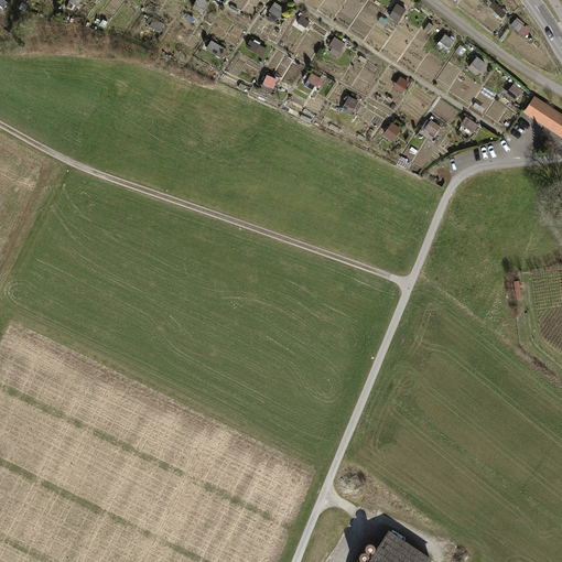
[(196,0),(193,8),(203,12),(209,0),(196,0)]
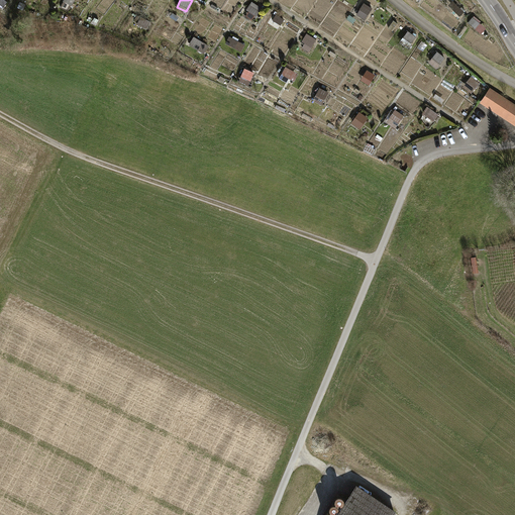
[(244,10),(253,15),(261,4),(253,0),(250,0),(244,10)]
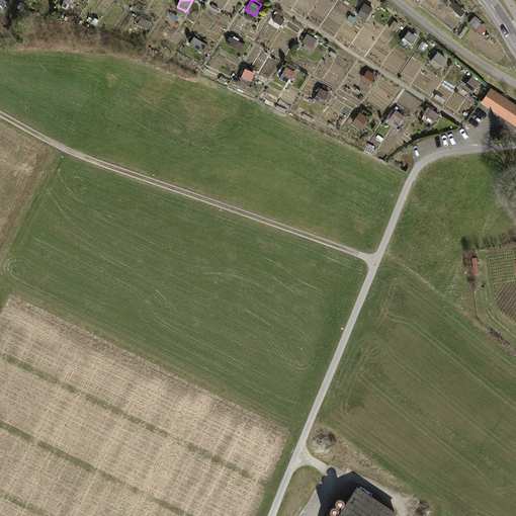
[(458,15),(463,11),(452,0),(448,4),(458,15)]
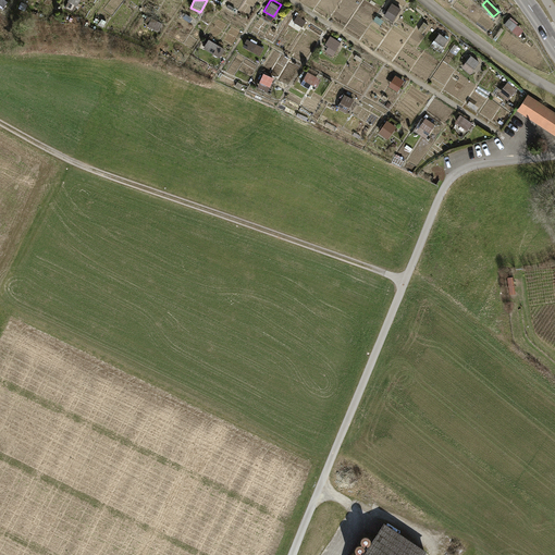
[(401,9),(391,2),(383,14),(393,21),(401,9)]
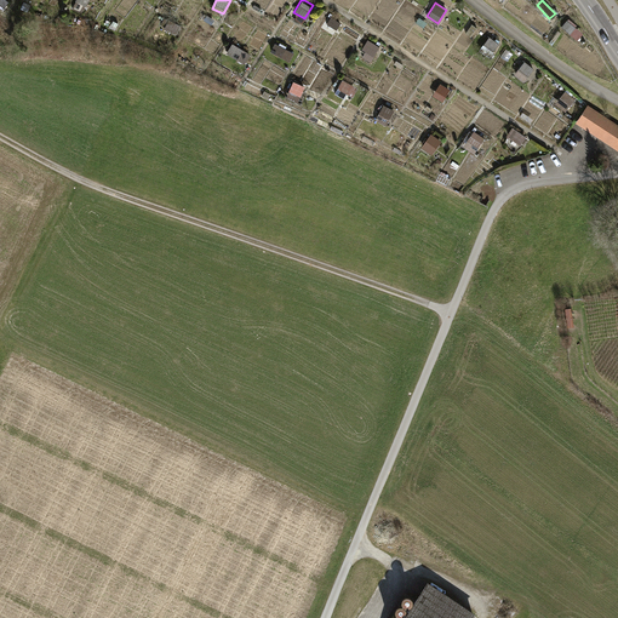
[(574,24),(567,18),(560,27),(576,40),(582,33),(573,26),(574,24)]
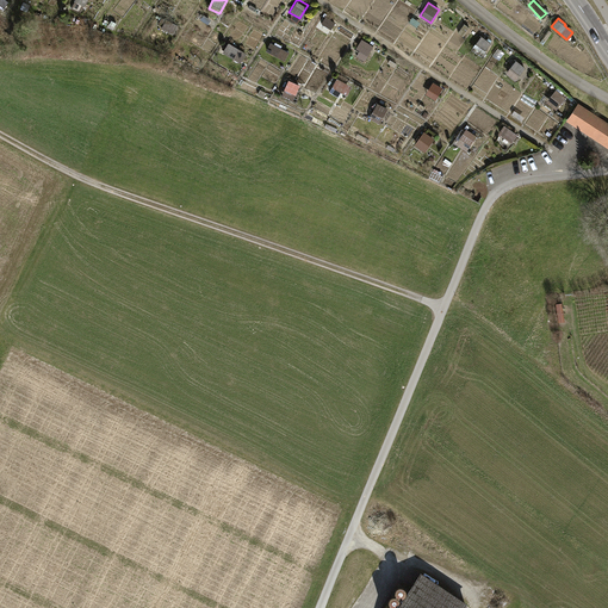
[(177,26),(161,19),(156,28),(172,35),(177,26)]
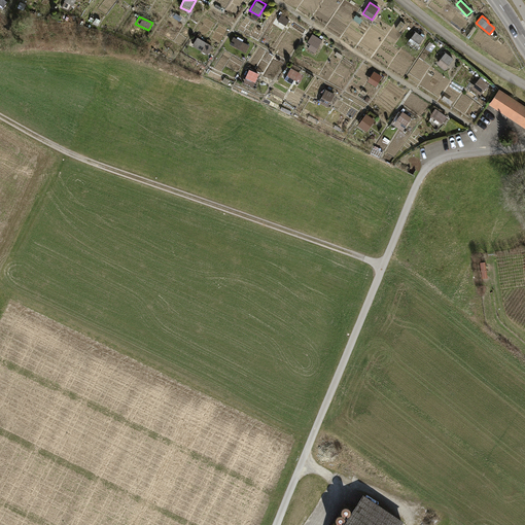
[(406,24),(400,21),(395,29),(400,32),(406,24)]
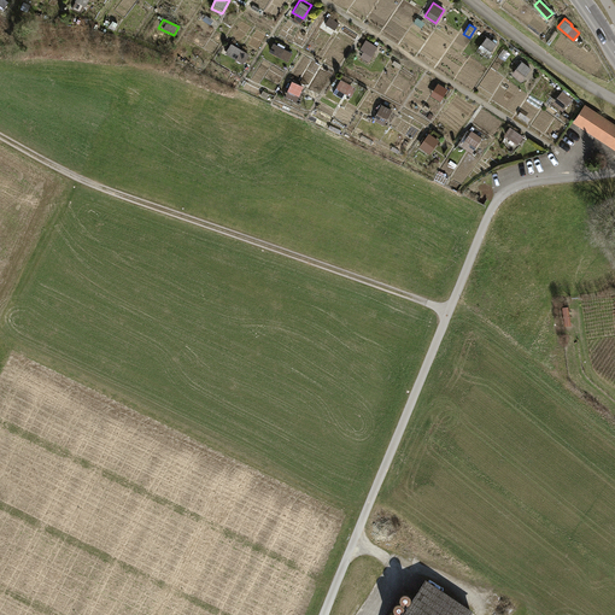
[(556,31),(552,29),(544,40),(545,41),(548,42),(556,31)]
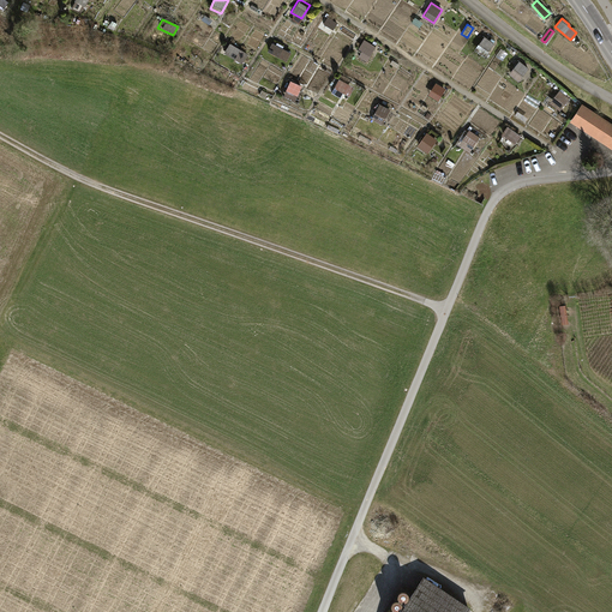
[(493,42),(484,36),(479,45),(489,51),(493,42)]
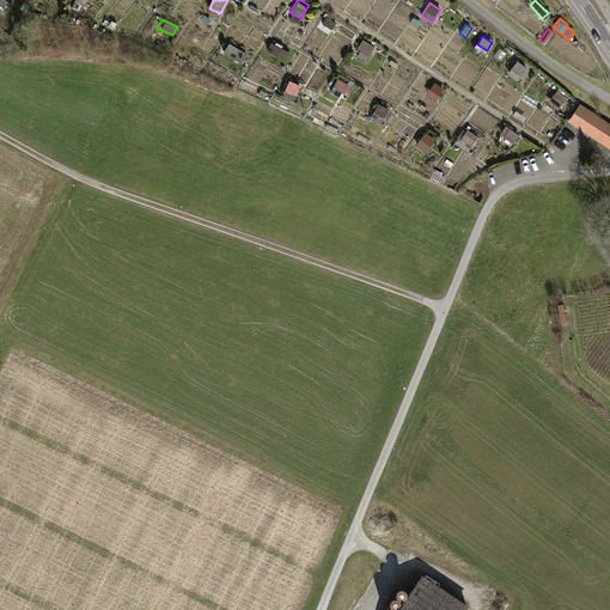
[(373,47),(363,40),(357,49),(360,52),(368,56),(373,47)]
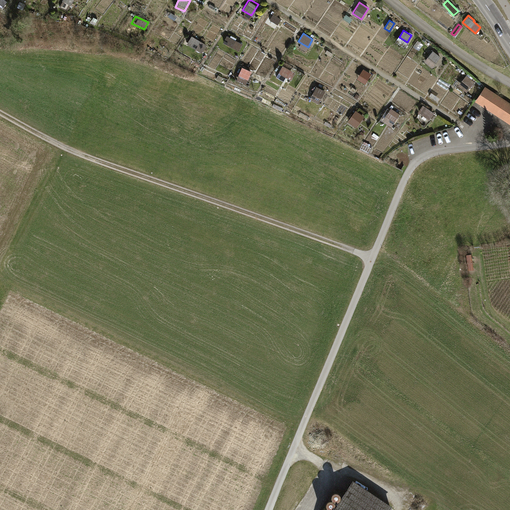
[(207,45),(191,36),(187,44),(203,53),(207,45)]
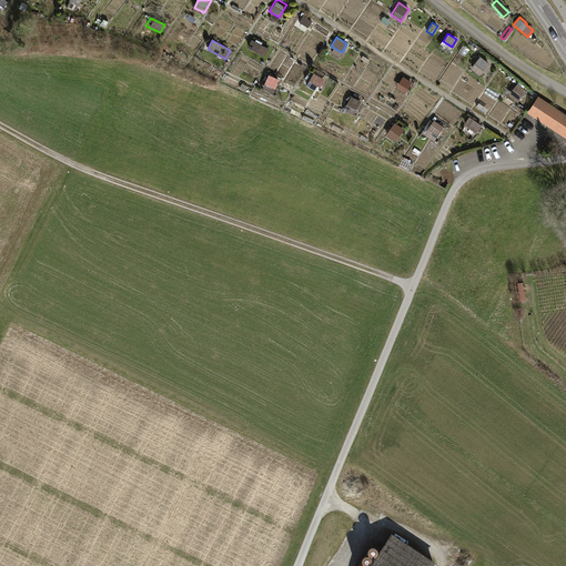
[(262,46),(252,41),(248,49),(258,53),(262,46)]
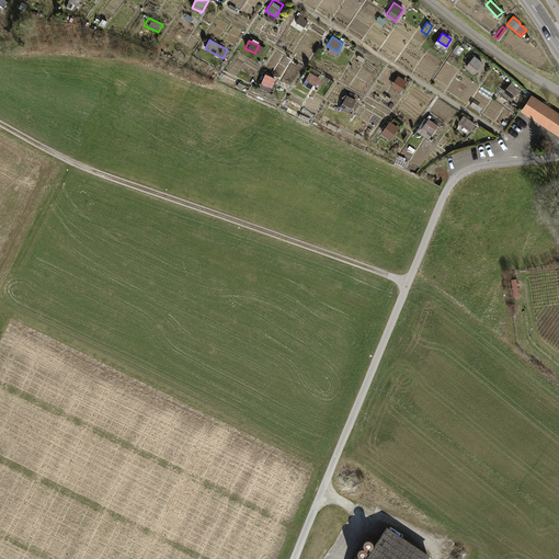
[(338,52),(330,47),(327,54),(333,58),(338,52)]
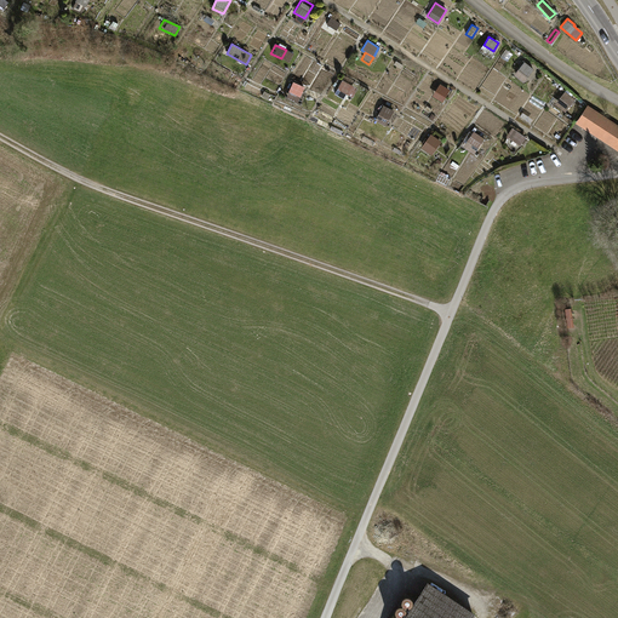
[(446,53),(442,63),(461,70),(464,59),(446,53)]
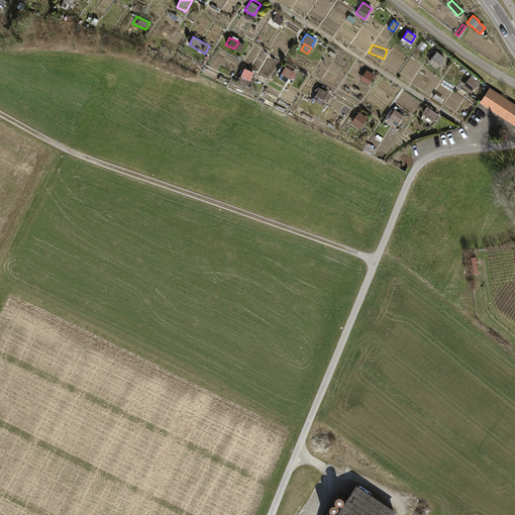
[(446,59),(437,52),(429,62),(438,69),(446,59)]
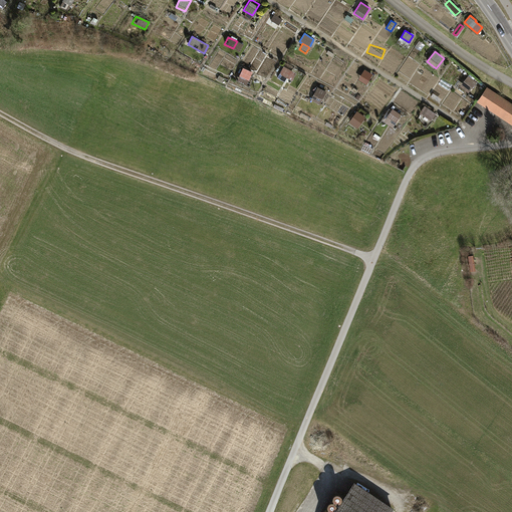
[(292,71),(283,66),(278,76),(287,81),(292,71)]
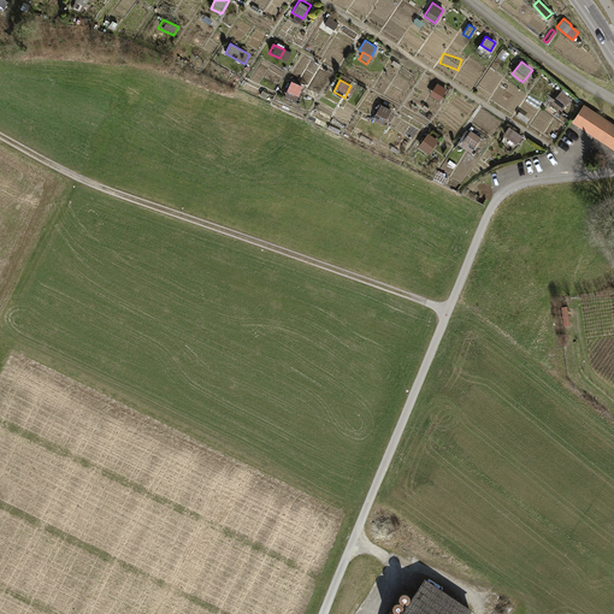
[(303,88),(293,82),(285,96),(297,101),(303,88)]
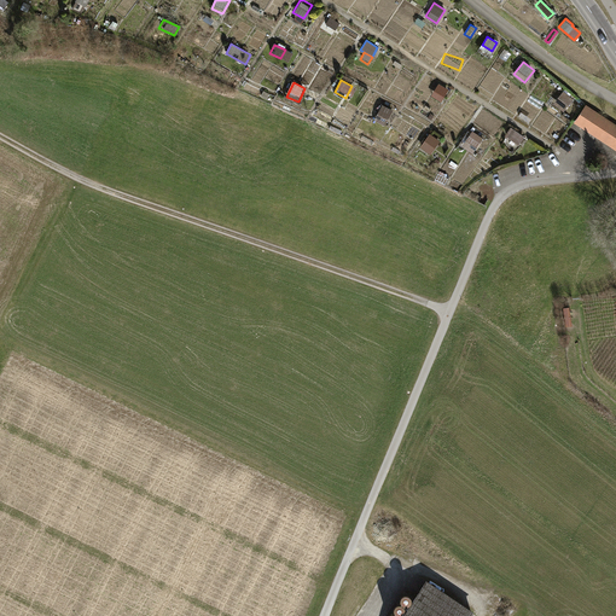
[(448,89),(439,83),(431,96),(441,102),(448,89)]
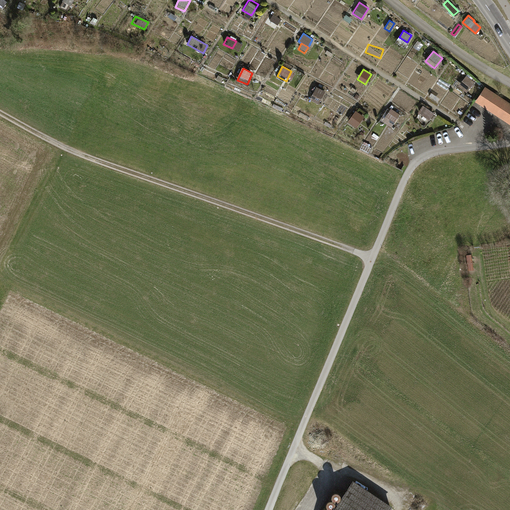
[(473,81),(466,75),(459,85),(467,90),(473,81)]
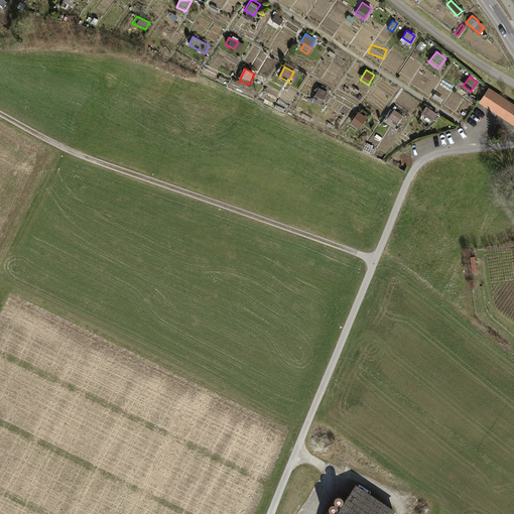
[(513,104),(489,87),(480,101),(513,124),(513,104)]
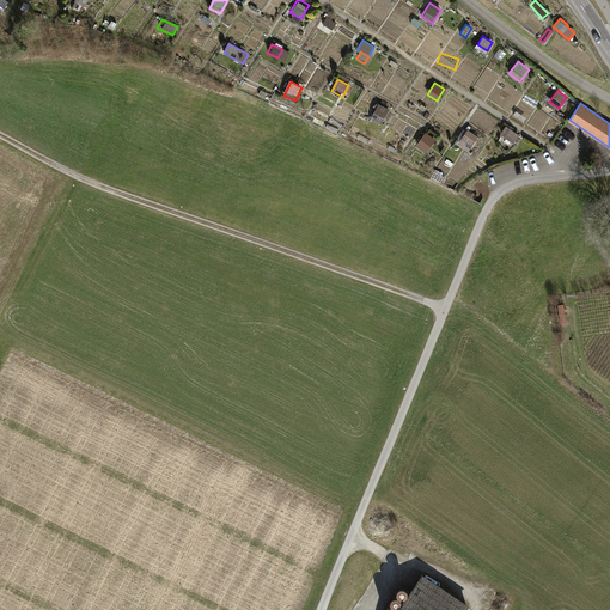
[(389,109),(378,104),(372,117),(382,123),(389,109)]
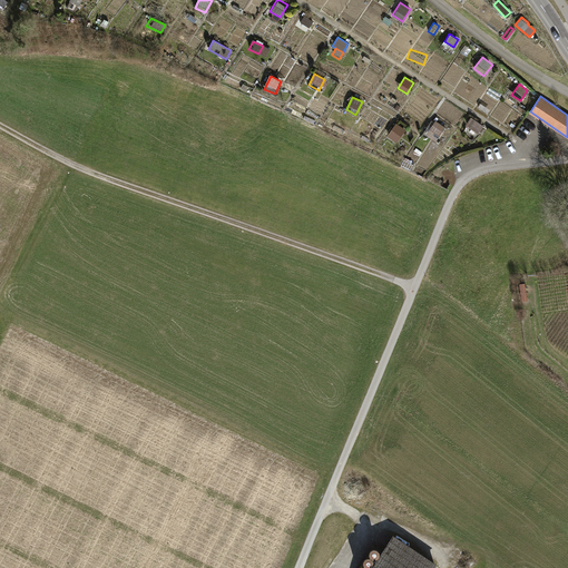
[(481,125),(470,118),(462,131),(473,138),(481,125)]
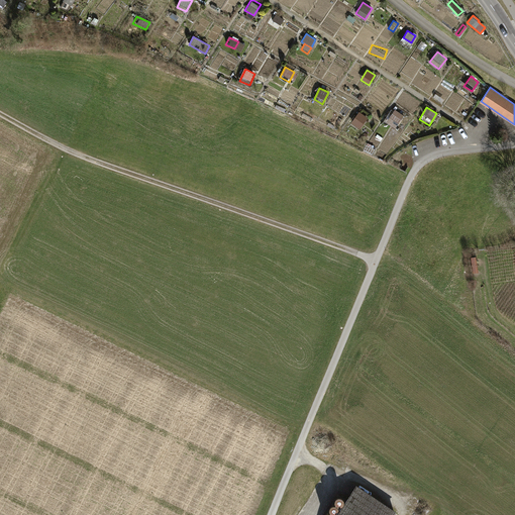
[(404,116),(395,110),(388,121),(397,127),(404,116)]
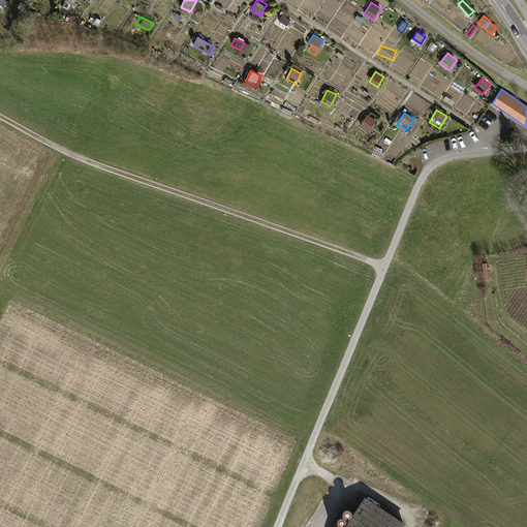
[(375,119),(367,114),(360,125),(368,131),(375,119)]
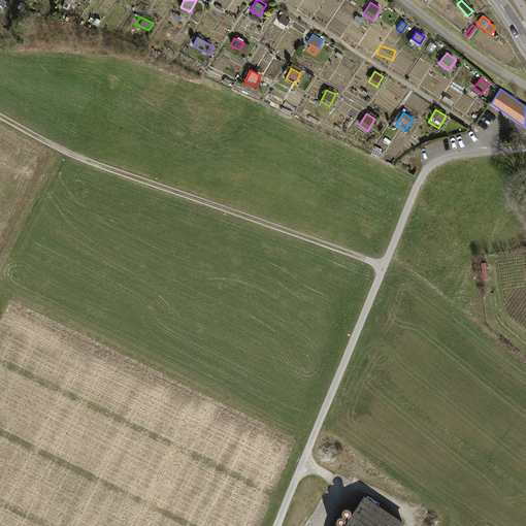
[(383,152),(373,148),(371,153),(380,157),(383,152)]
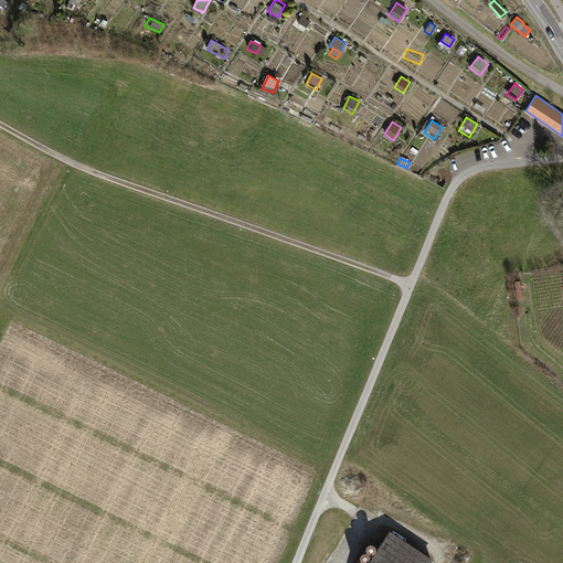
[(388,531),(365,562),(422,562),(426,558),(388,531)]
